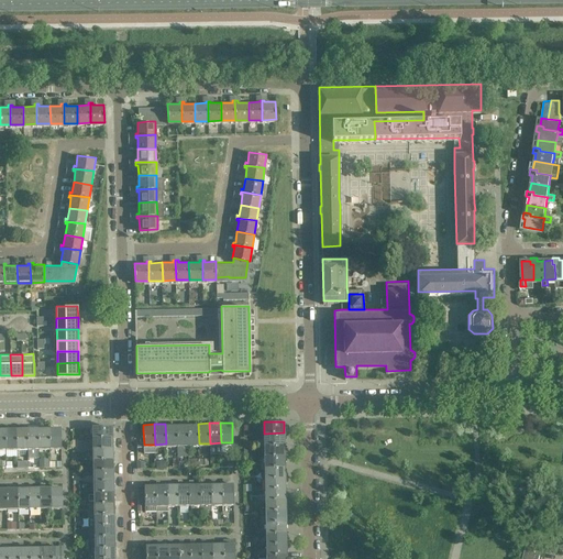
[(177,444),(176,424),(165,424),(166,444),(177,444)]
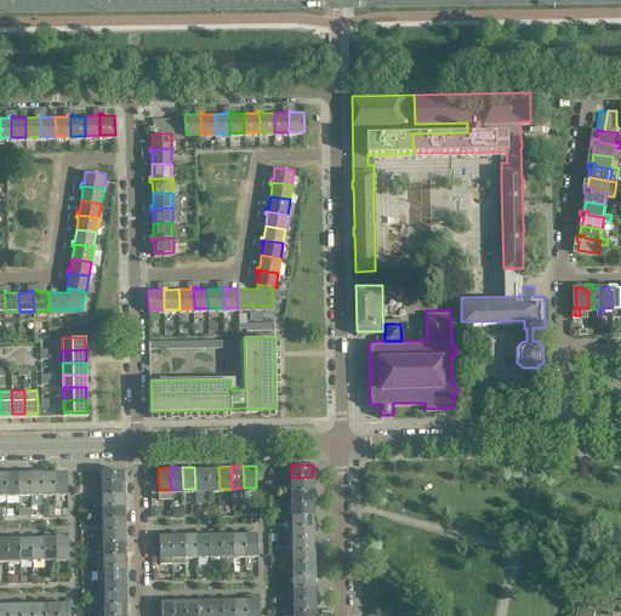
[(208,489),(206,467),(194,467),(195,489),(208,489)]
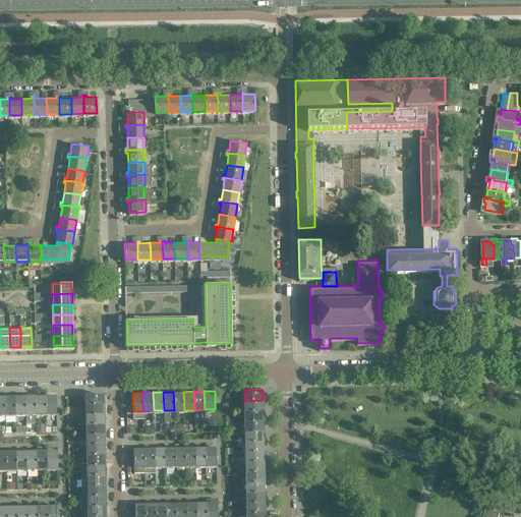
[(184,410),(183,392),(173,392),(174,410),(184,410)]
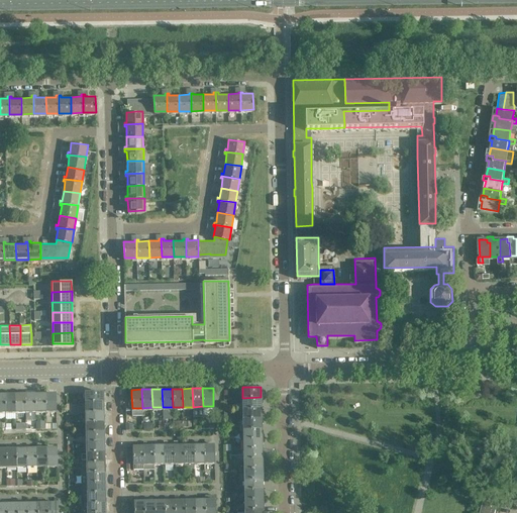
[(103,401),(103,390),(85,390),(85,401),(103,401)]
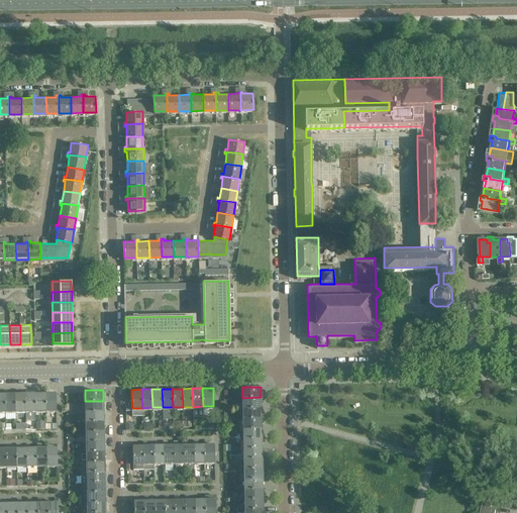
[(35,410),(35,391),(25,392),(25,410),(35,410)]
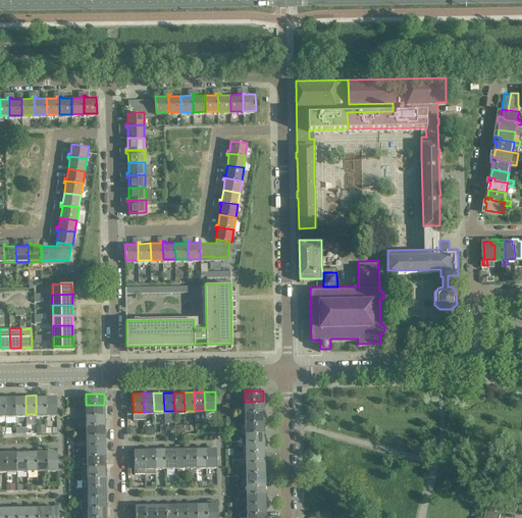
[(46,413),(46,395),(36,395),(36,414),(46,413)]
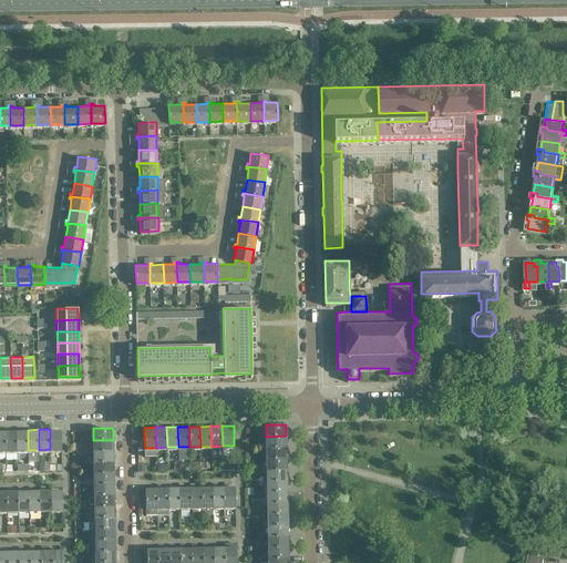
[(62,449),(61,429),(50,429),(50,449),(62,449)]
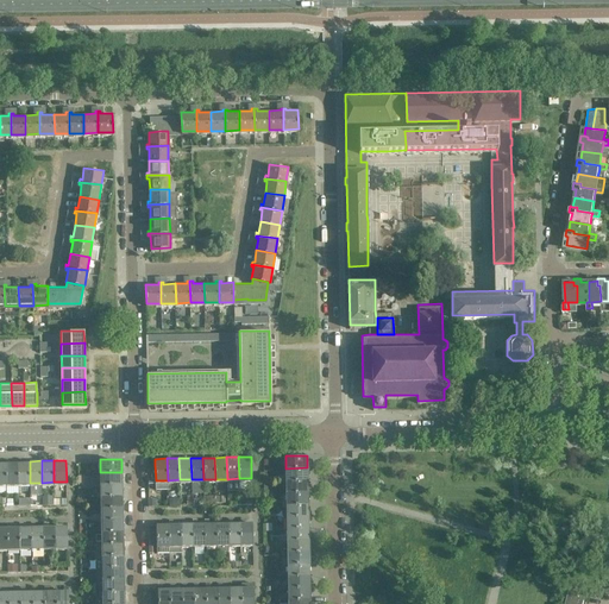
[(18,483),(18,461),(6,461),(6,483),(18,483)]
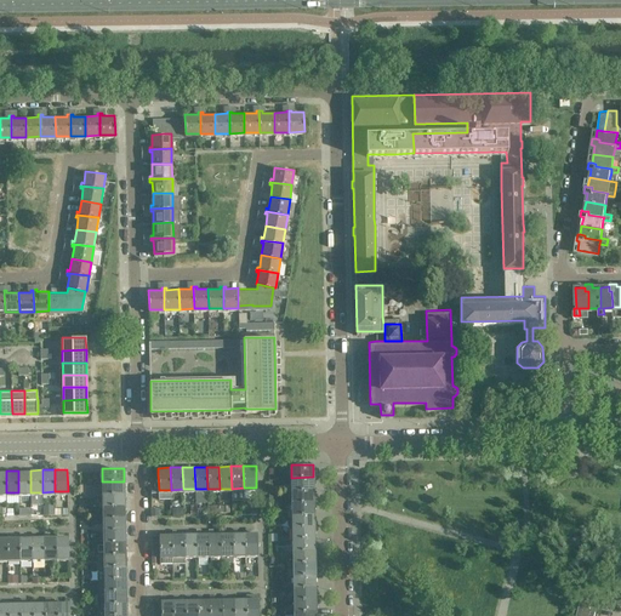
[(30,492),(30,471),(18,471),(18,492),(30,492)]
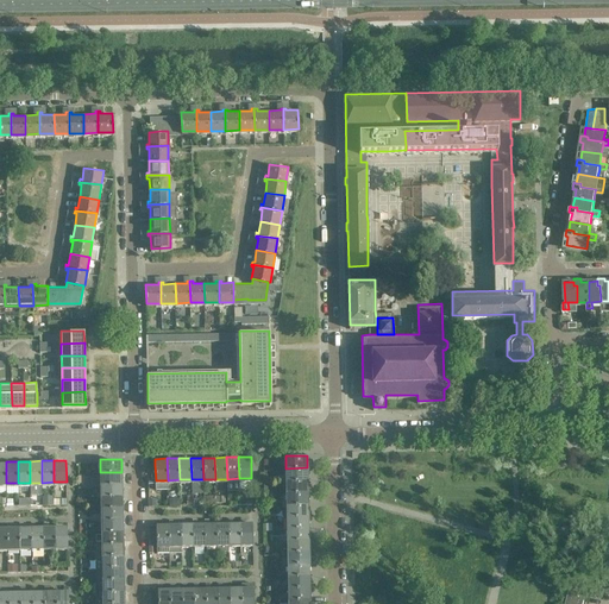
[(307,479),(307,467),(286,469),(286,480),(307,479)]
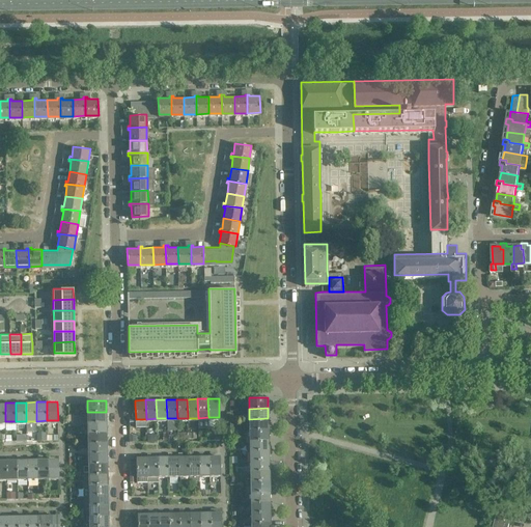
[(106,422),(106,416),(106,412),(87,412),(87,422),(106,422)]
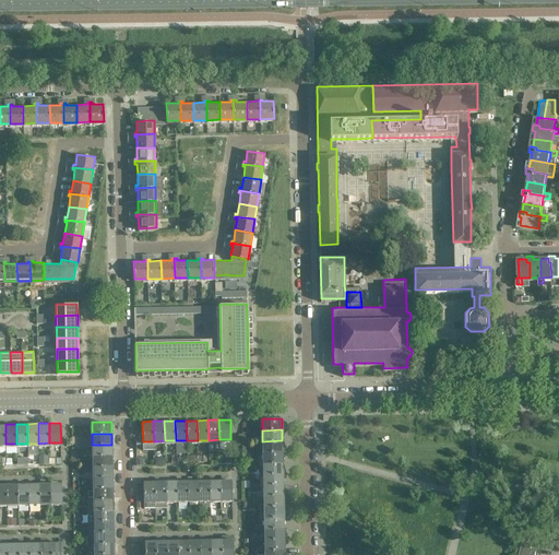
[(283,451),(282,440),(262,441),(262,452),(283,451)]
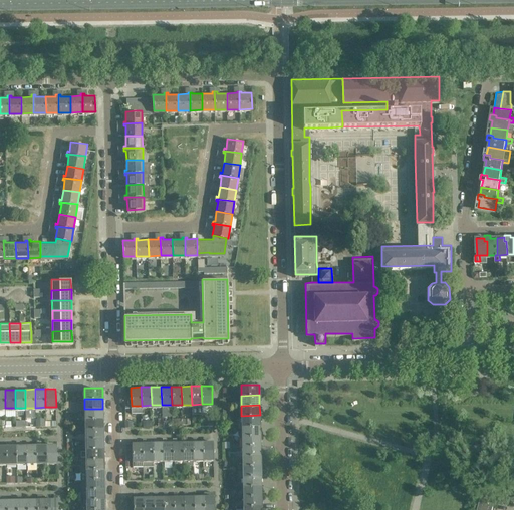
[(103,419),(102,409),(84,409),(84,419),(103,419)]
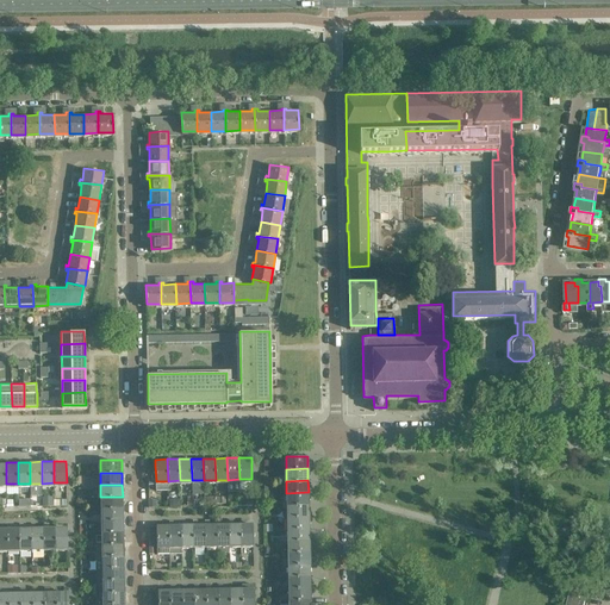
[(309,504),(309,492),(286,493),(287,505),(309,504)]
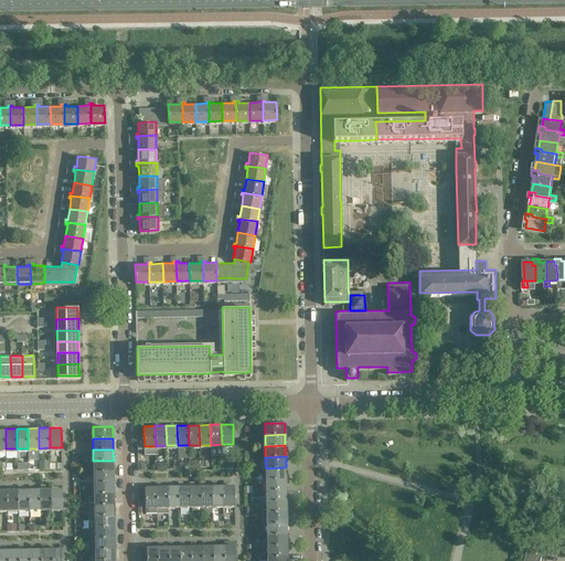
[(114,472),(114,461),(93,461),(94,472),(114,472)]
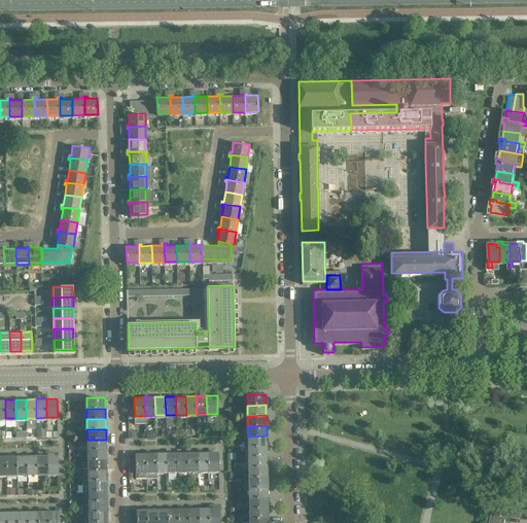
[(267,446),(267,436),(248,437),(248,447),(267,446)]
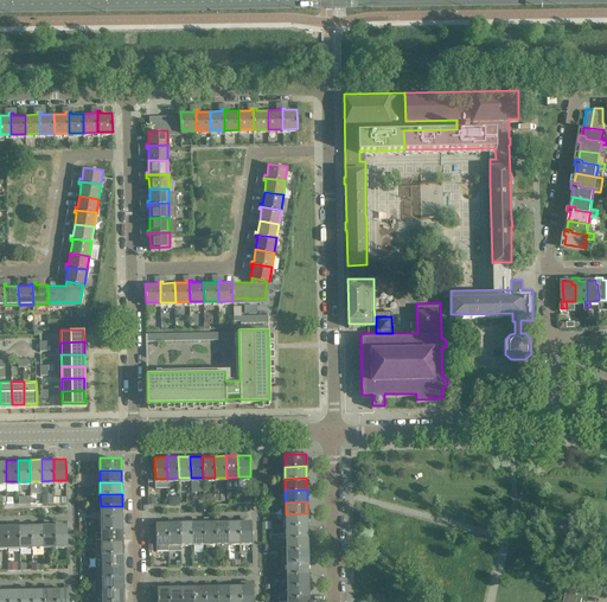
[(122,518),(122,506),(101,506),(101,518),(122,518)]
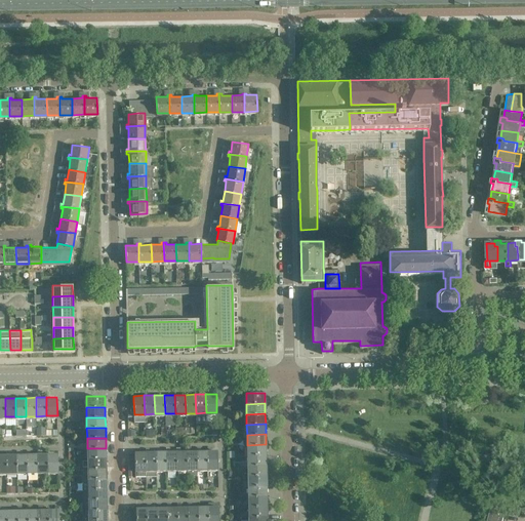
[(266,454),(266,444),(247,445),(247,455),(266,454)]
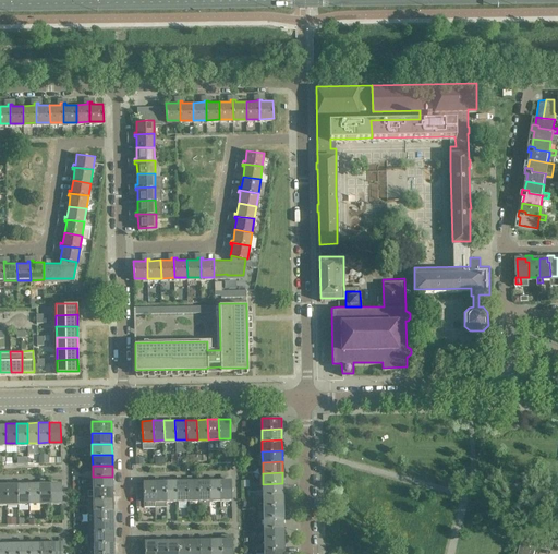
[(166,504),(166,500),(166,479),(159,479),(159,473),(155,474),(155,480),(155,504),(166,504)]
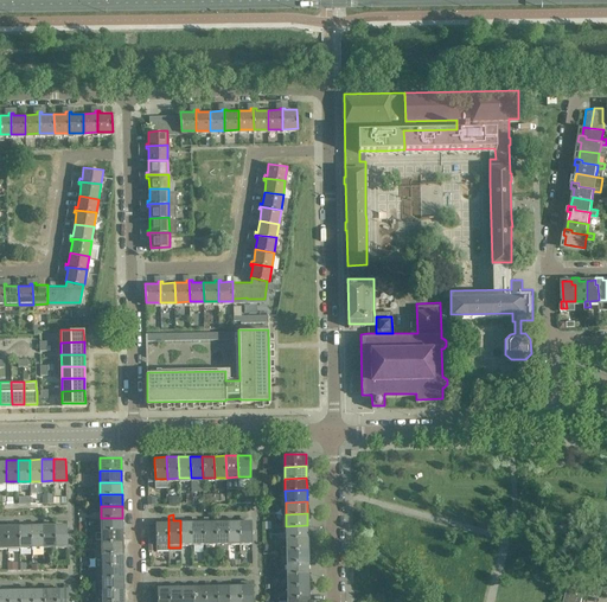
[(204,542),(204,520),(197,520),(197,514),(192,514),(192,520),(192,542),(204,542)]
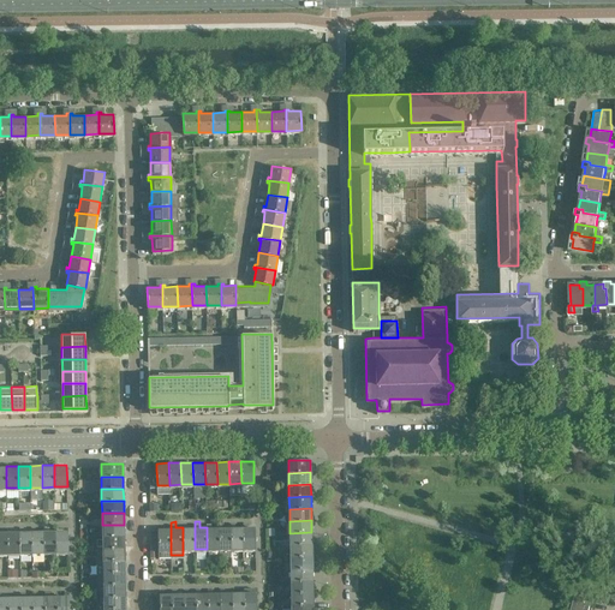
[(219,549),(219,527),(212,527),(212,521),(207,521),(207,527),(207,549),(219,549)]
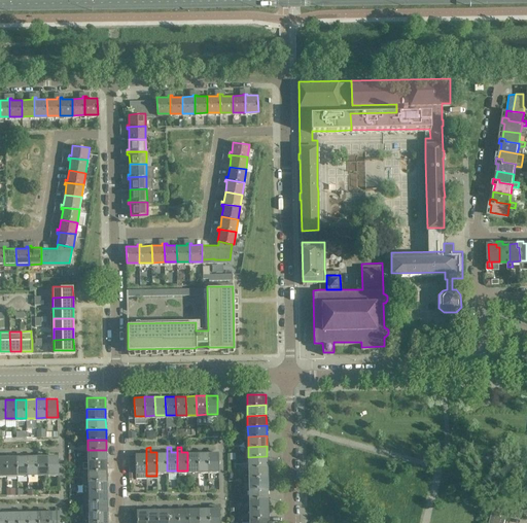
[(198,471),(198,451),(191,452),(191,447),(187,447),(187,452),(187,471),(198,471)]
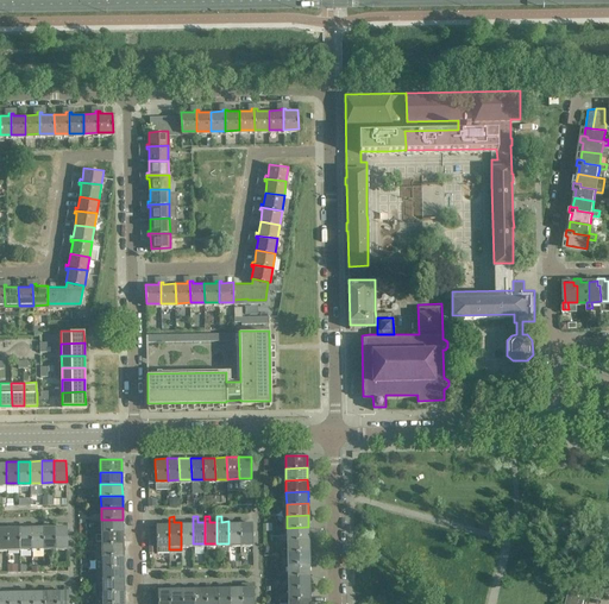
[(240,542),(240,521),(233,521),(233,516),(228,516),(228,521),(228,543),(240,542)]
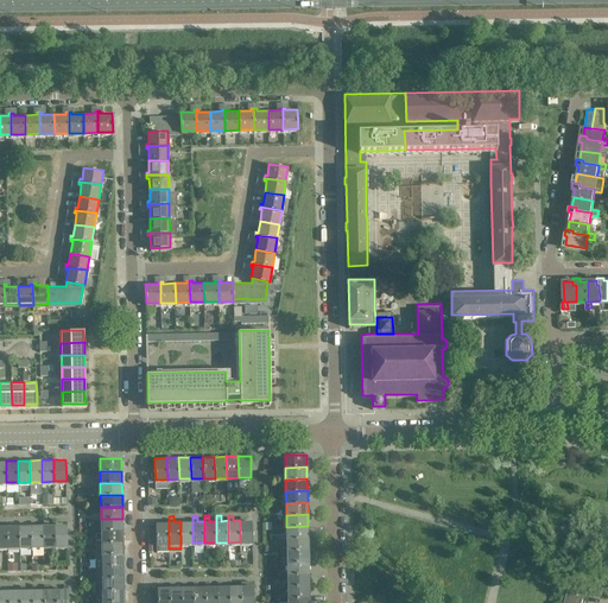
[(55,545),(55,524),(48,524),(46,518),(43,518),(43,524),(43,546),(55,545)]
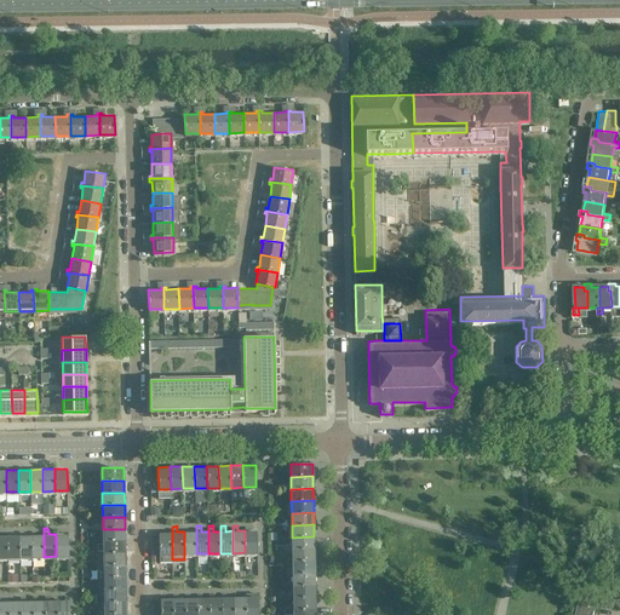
[(32,557),(32,535),(23,535),(23,529),(19,529),(19,535),(19,557),(32,557)]
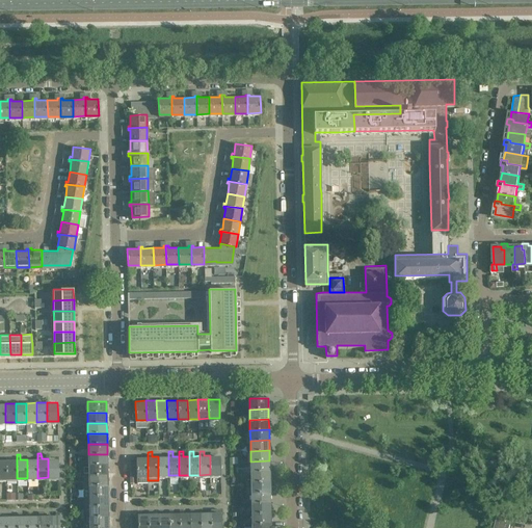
[(37,478),(37,458),(30,459),(30,454),(27,454),(27,459),(27,478),(37,478)]
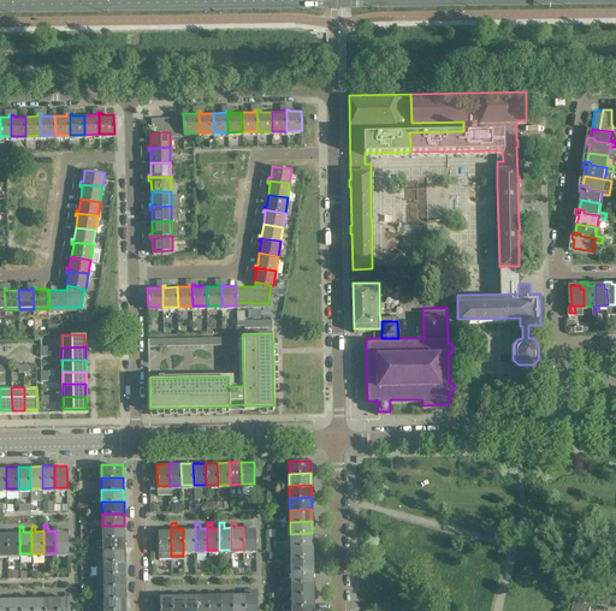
[(124,538),(124,526),(102,526),(102,538),(124,538)]
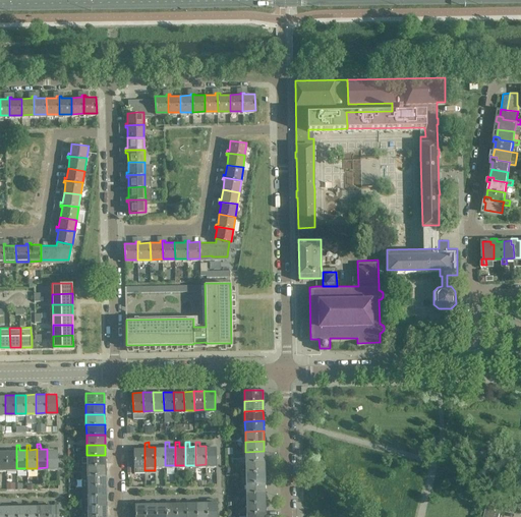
[(216,464),(216,446),(206,446),(206,464),(216,464)]
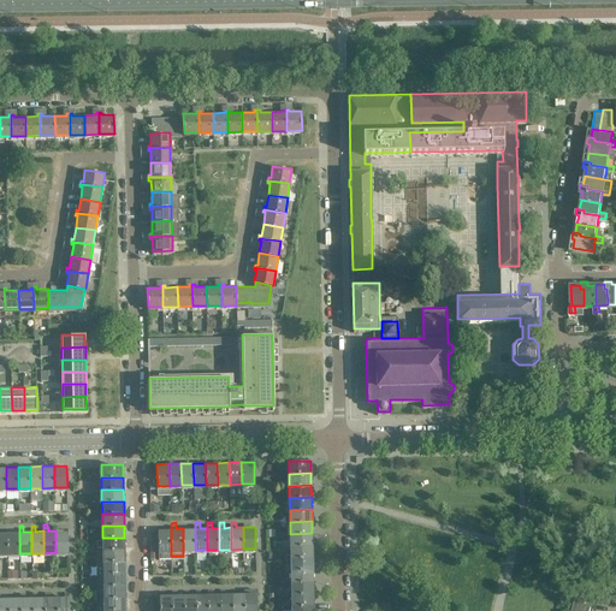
[(195,550),(195,528),(183,528),(183,551),(195,550)]
